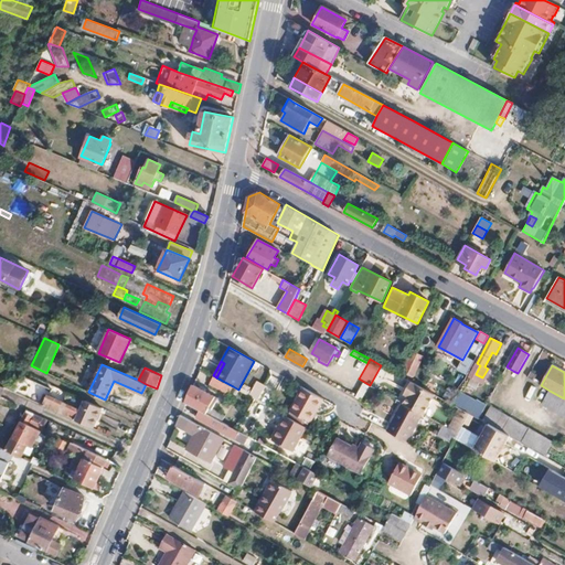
[(509,373),(502,386),(508,388),(514,375),(509,373)]
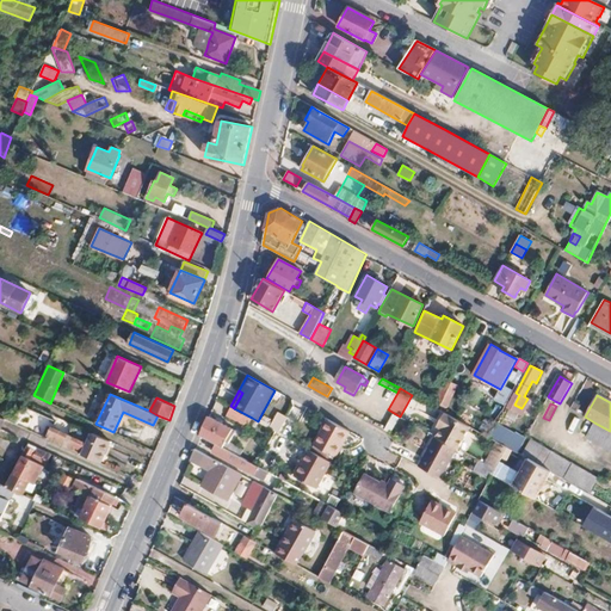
[(247,426),(252,418),(234,408),(230,406),(226,414),(247,426)]
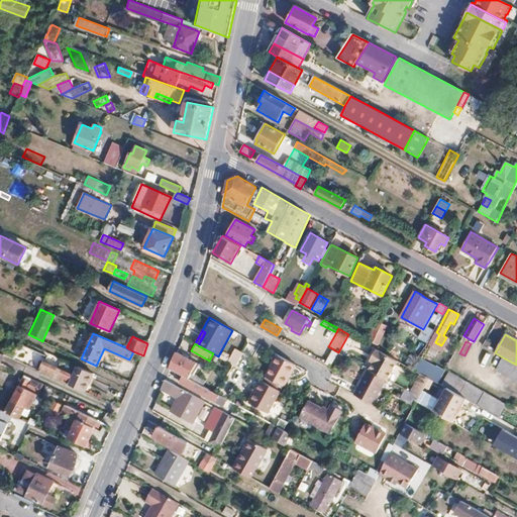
[(244,353),(236,349),(230,360),(229,363),(237,367),(244,353)]
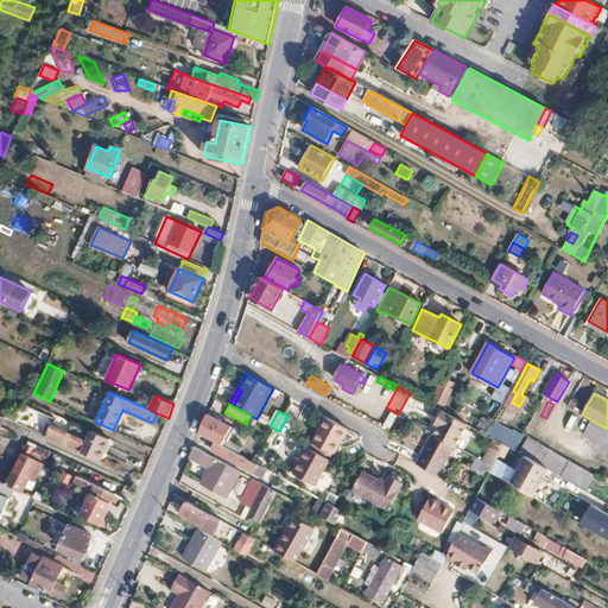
[(391,430),(398,415),(391,411),(384,428),(391,430)]
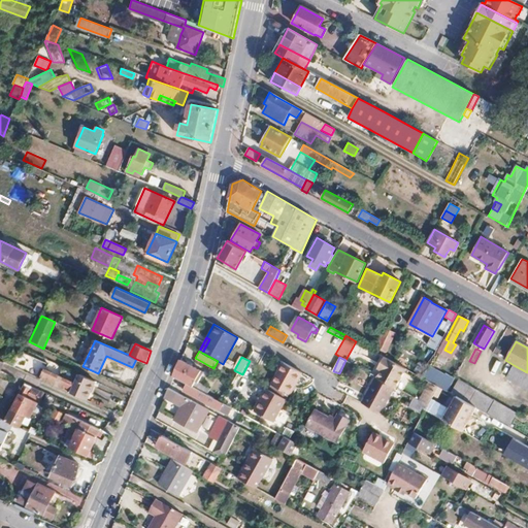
[(385,357),(380,365),(384,367),(382,370),(377,377),(396,387),(406,369),(385,357)]
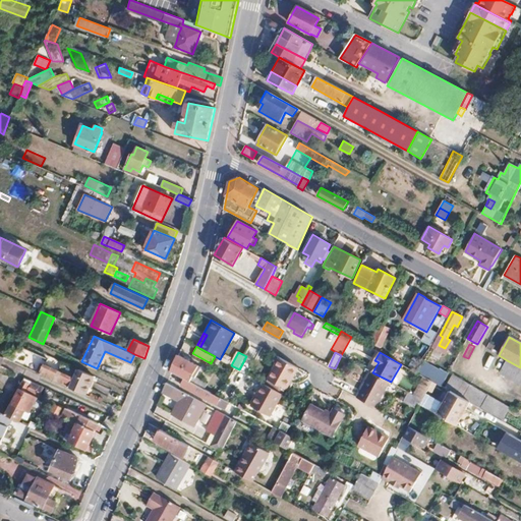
[(197,365),(178,355),(171,370),(181,375),(188,381),(189,381),(197,365)]
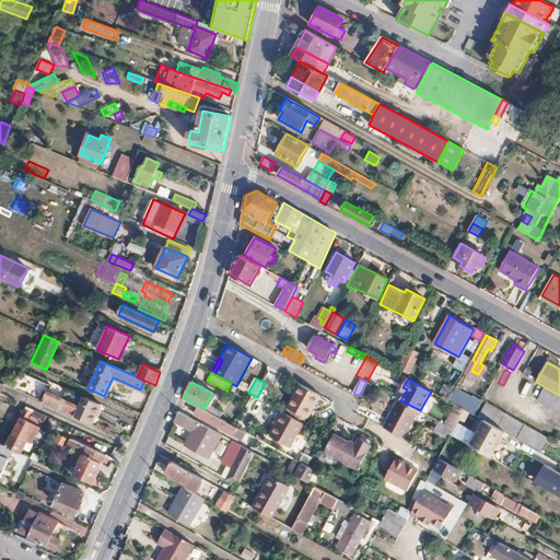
[(248,393),(249,391),(237,384),(236,386),(248,393)]
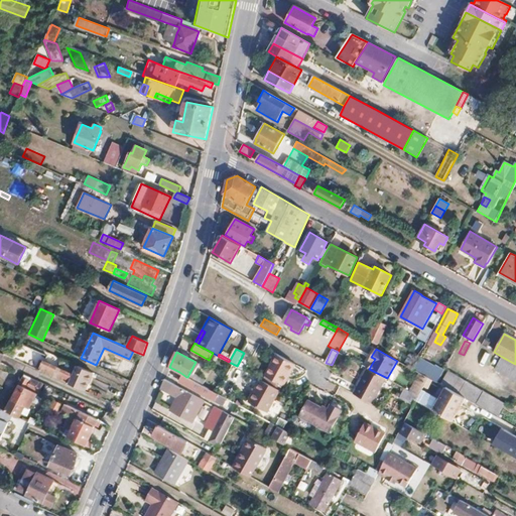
[(295,364),(276,354),(264,375),(283,385),(295,364)]
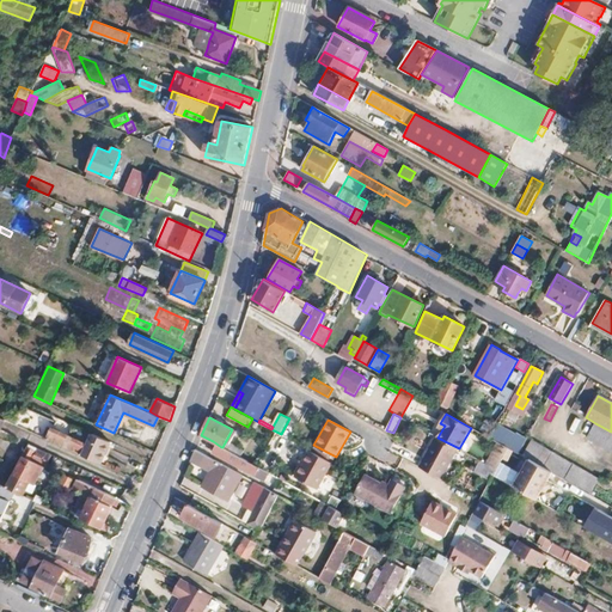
[(611,451),(611,432),(595,423),(587,438),(611,451)]
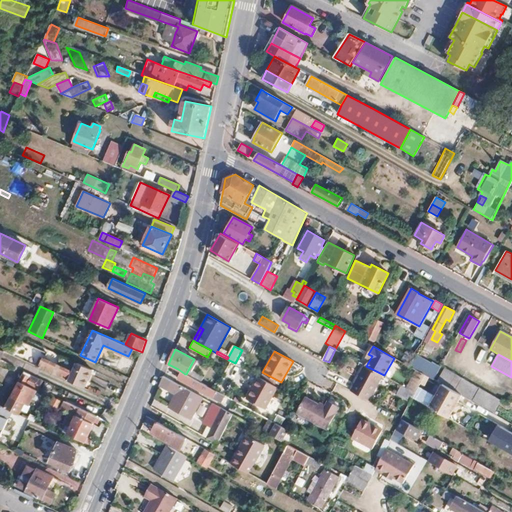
[(35,366),(39,368),(44,358),(40,357),(35,366)]
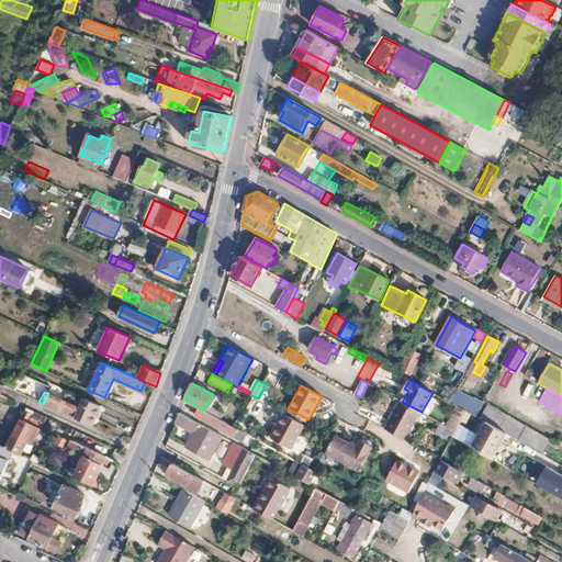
[(454,405),(476,412),(481,398),(459,392),(454,405)]
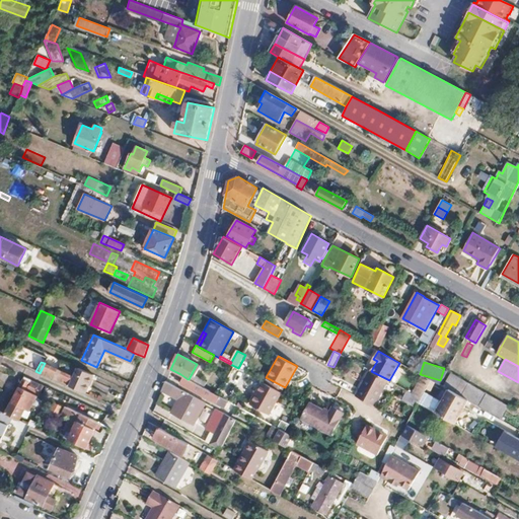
[(45,363),(40,373),(85,393),(93,374),(78,368),(74,377),(45,363)]
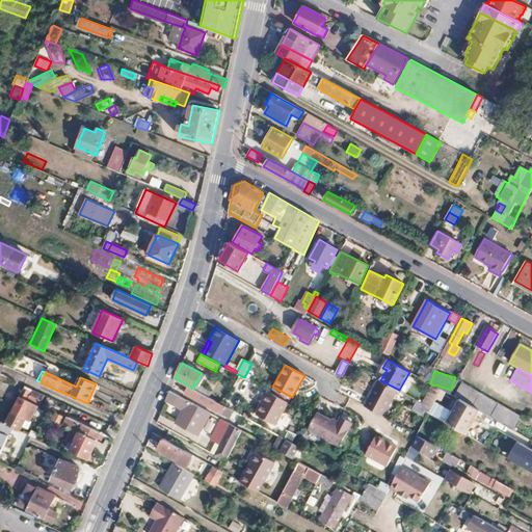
[(384,417),(399,390),(380,380),(379,379),(365,406),(384,417)]
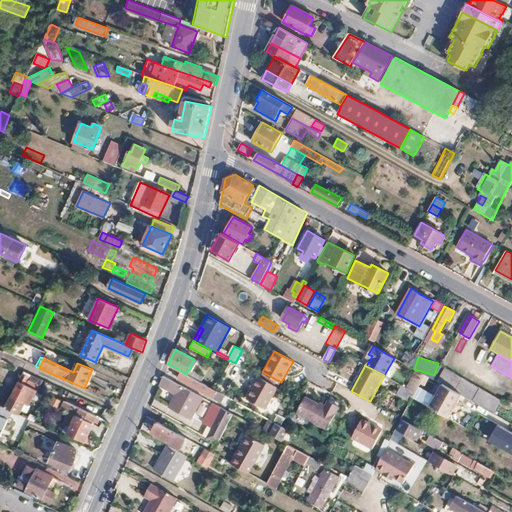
[(445,368),(438,381),(494,413),(502,400),(445,368)]
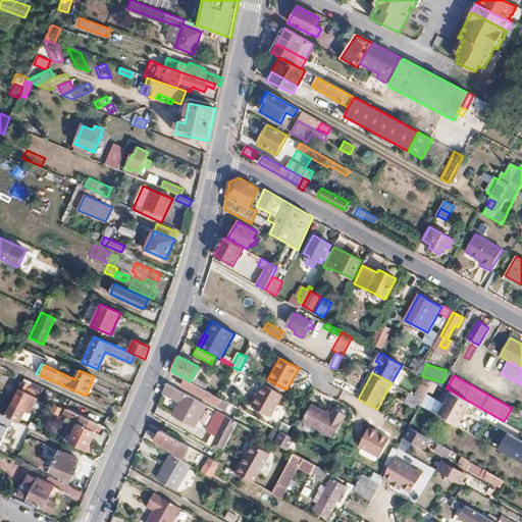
[(224,409),(228,403),(220,399),(218,397),(206,389),(205,389),(190,381),(189,381),(181,376),(178,383),(224,409)]
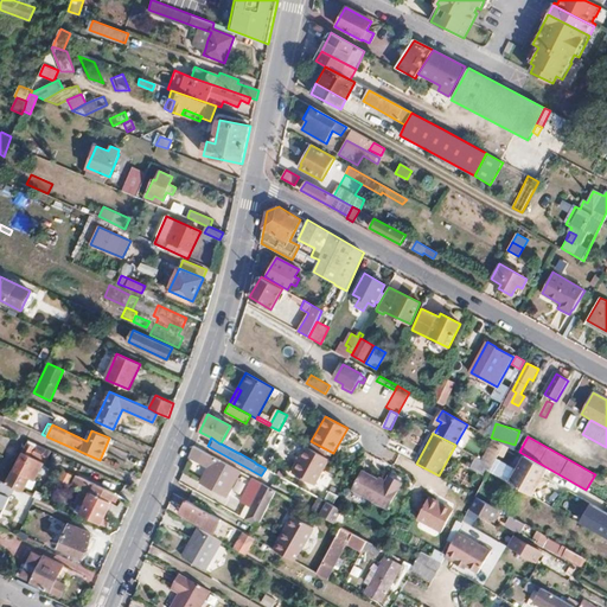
[(26,445),(21,453),(29,457),(32,448),(26,445)]
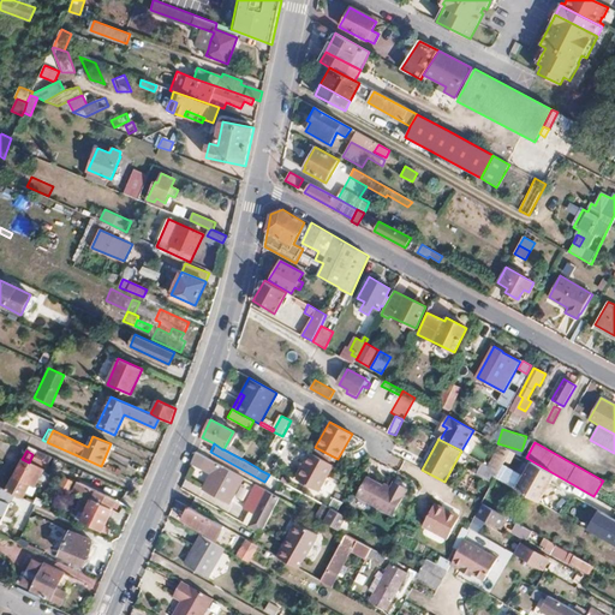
[(246,451),(242,459),(243,459),(257,467),(261,460),(246,451)]
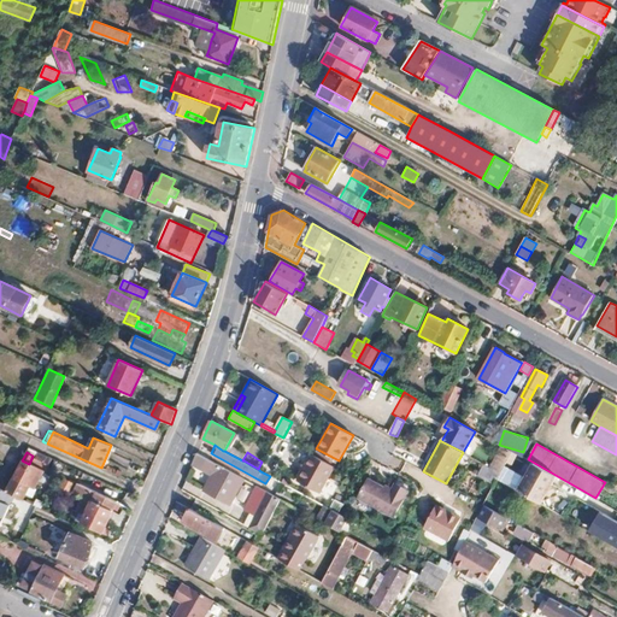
[(229,504),(242,479),(198,453),(194,463),(213,475),(205,491),(229,504)]
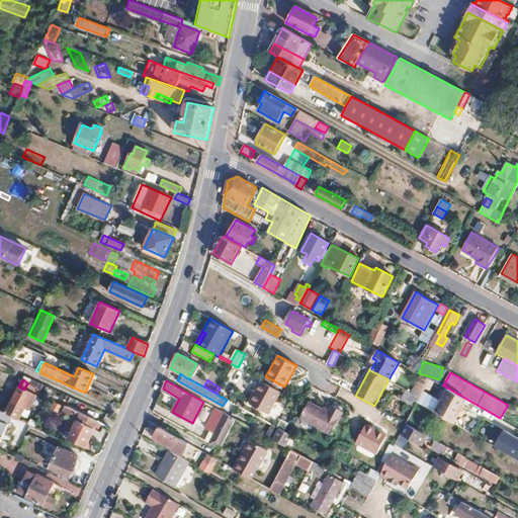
[(280,391),(261,380),(249,403),(268,414),(280,391)]
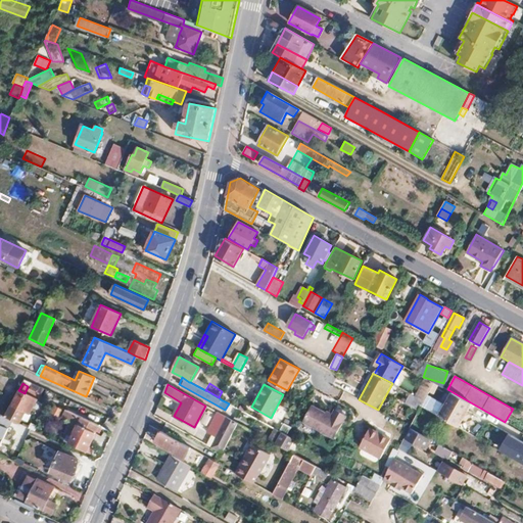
[(18,390),(5,417),(19,424),(25,412),(29,414),(36,398),(25,393),(18,390)]
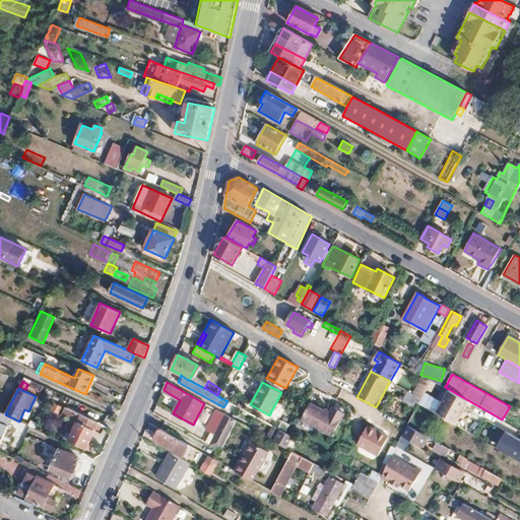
[(416,408),(421,398),(408,391),(403,401),(416,408)]
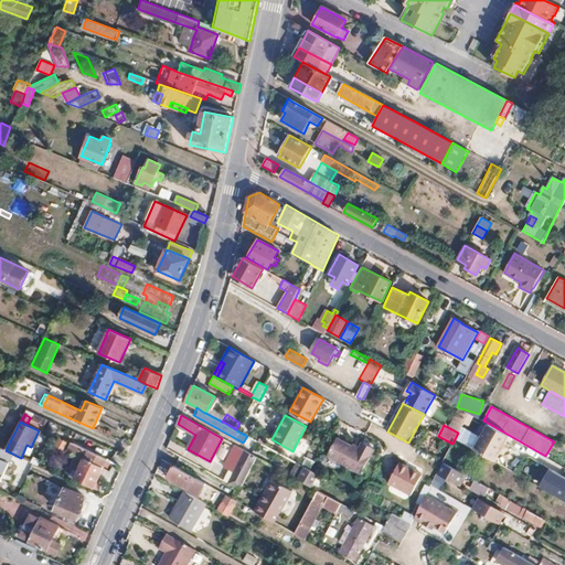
[(363,443),(359,449),(338,438),(329,455),(361,472),(374,449),(363,443)]
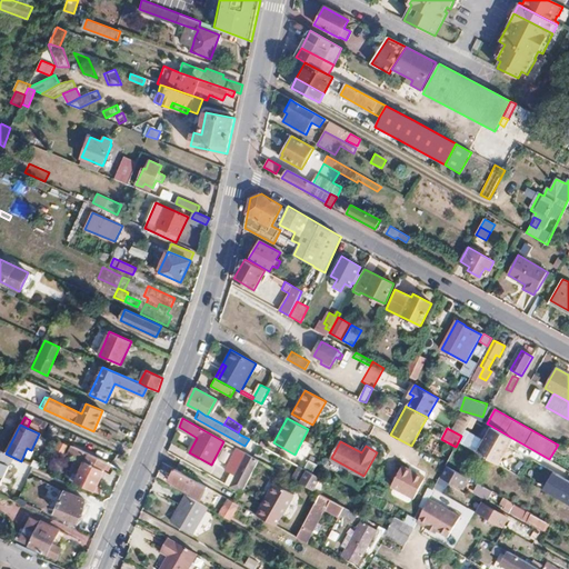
[(95,490),(97,486),(108,462),(97,457),(75,446),(71,451),(75,453),(73,457),(79,459),(73,469),(68,467),(63,475),(95,490)]
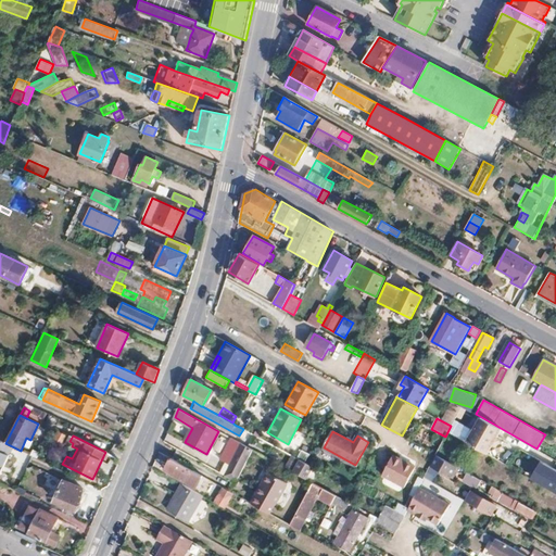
[(225,463),(229,465),(241,443),(231,438),(219,459),(225,463)]
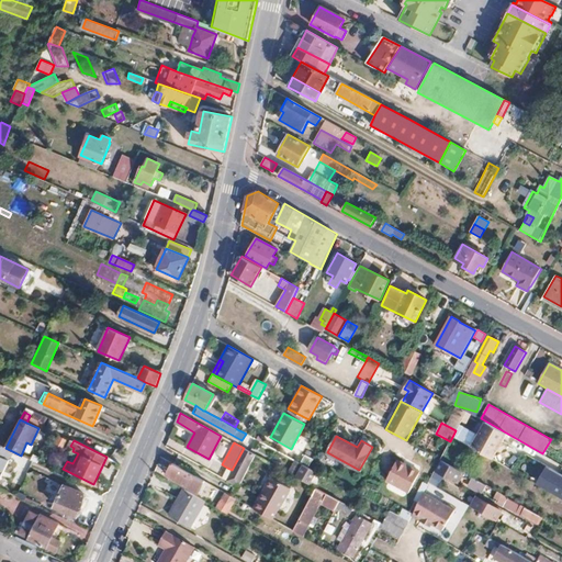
[(255,454),(244,448),(232,470),(227,480),(238,486),(255,454)]
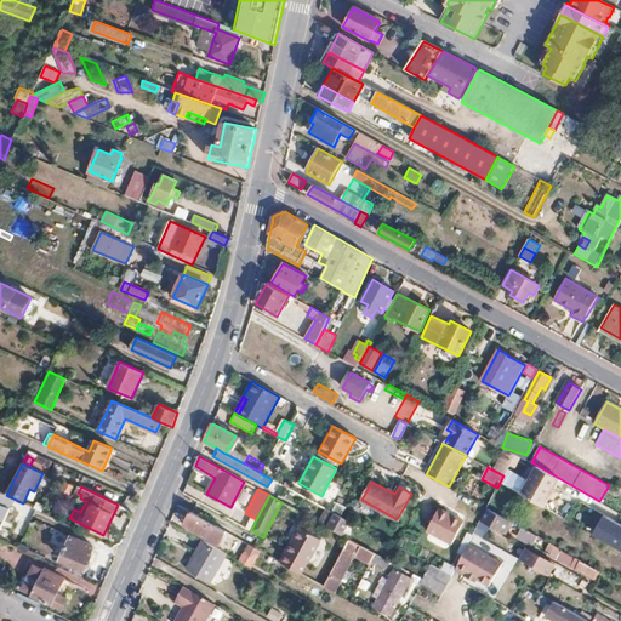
[(328,527),(335,512),(325,507),(318,522),(328,527)]
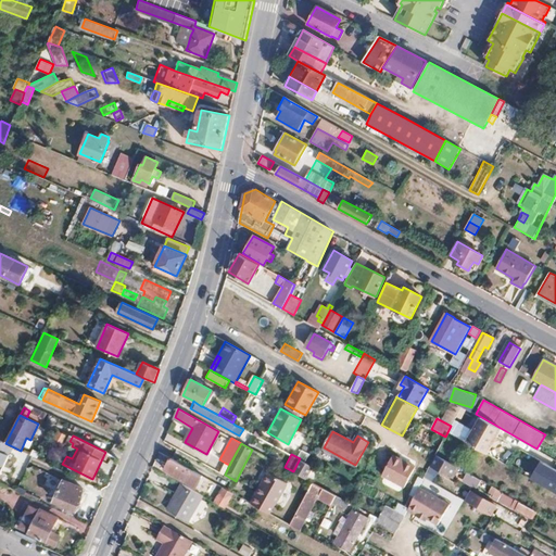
[(457,466),(436,454),(433,459),(430,466),(437,469),(451,477),(457,466)]
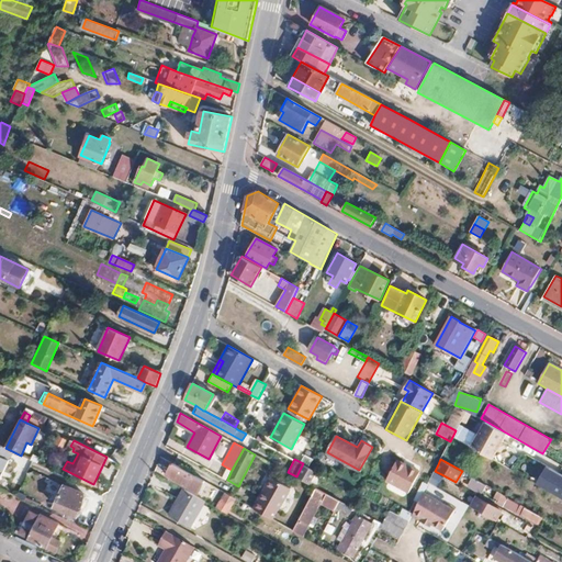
[(398,460),(388,480),(409,492),(420,472),(398,460)]
